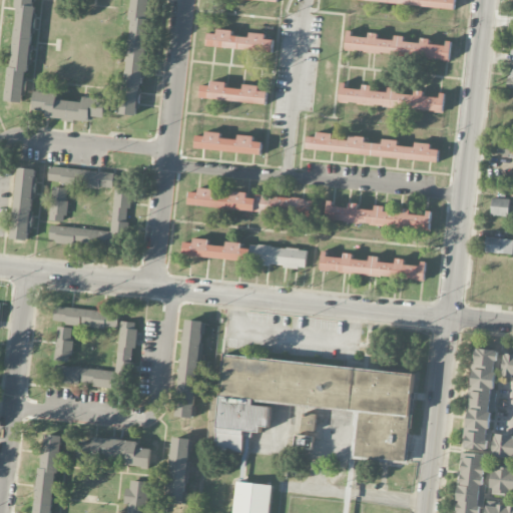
[(16,0),(7,101),(25,103),(35,0),(16,0)]
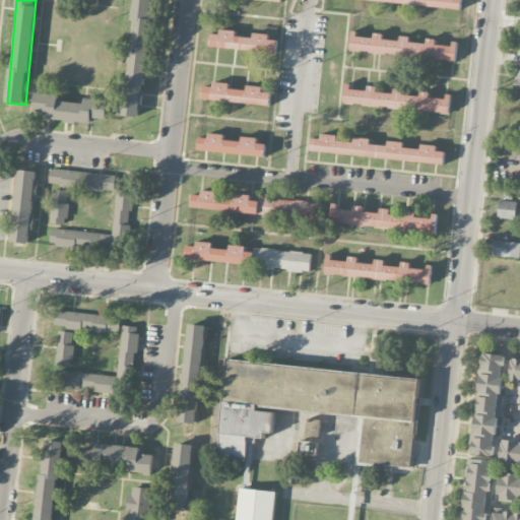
[(133,0),(124,116),(141,118),(151,0),(133,0)]
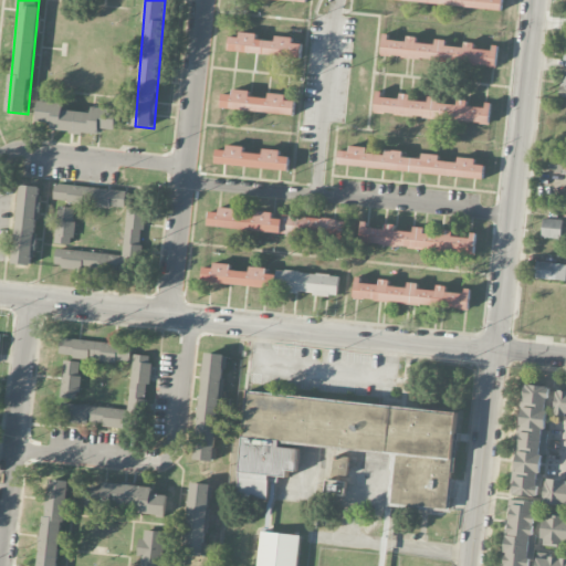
[(391,0),(502,10),(502,0),(391,0)]
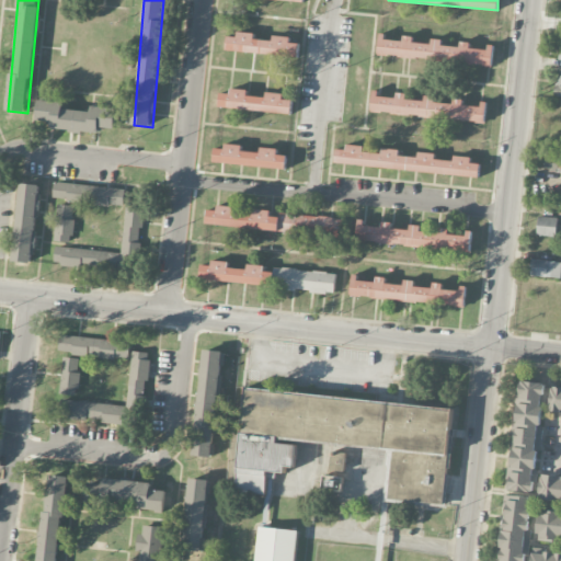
[(226,50),(298,58),(299,44),(290,43),(290,37),(272,35),(272,41),(254,38),(255,33),(238,32),(237,37),(227,36),(226,50)]
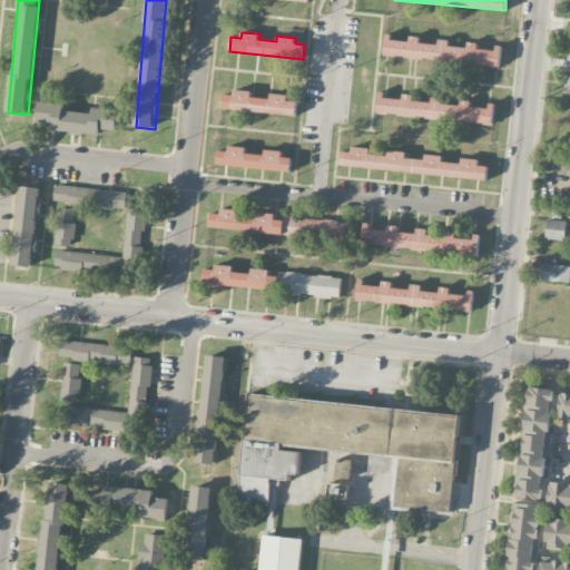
[(384,56),(500,67),(501,50),(478,48),(478,43),(468,42),(468,46),(439,43),(439,45),(420,43),(420,37),(410,37),(410,40),(385,38),(384,56)]
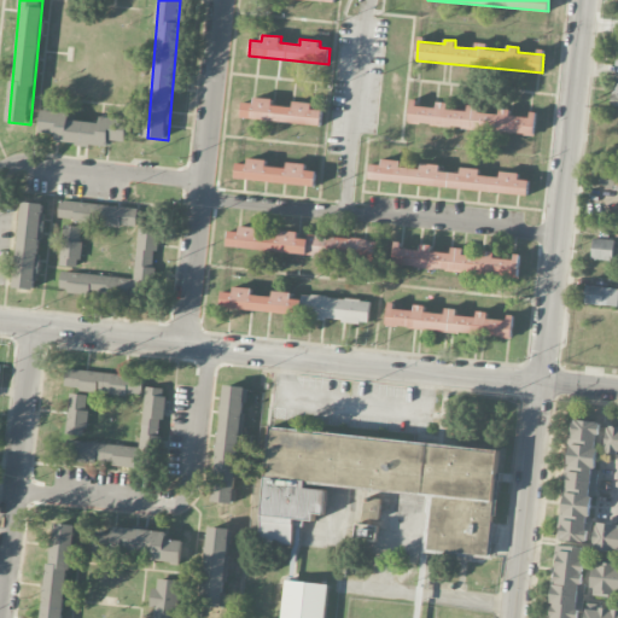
[(243,103),(242,120),(321,124),(322,110),(313,110),(313,103),(293,101),(293,108),(273,106),(273,99),(254,98),(254,103),(243,103)]
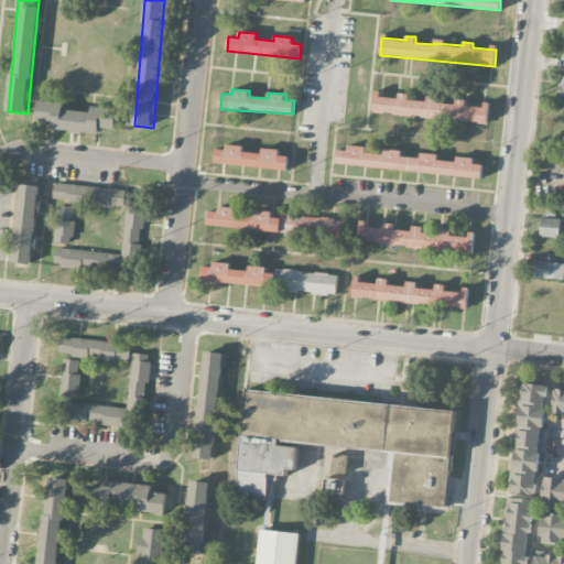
[(486,123),(488,108),(466,106),(466,100),(456,99),(455,105),(437,104),(438,97),(427,96),(426,101),(408,100),(409,94),(399,93),(398,97),(375,95),(373,114),(486,123)]
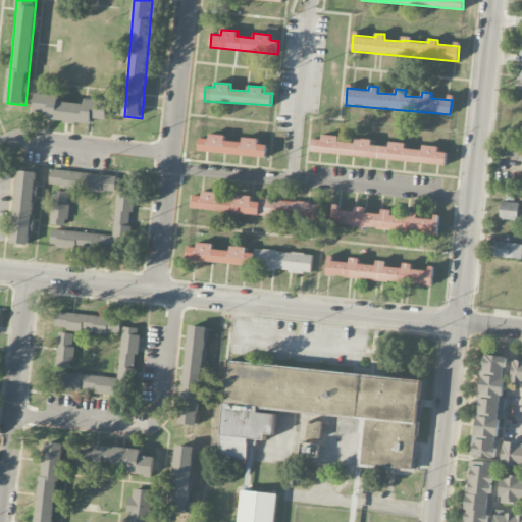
[(58,101),(59,96),(36,93),(34,112),(48,114),(47,119),(92,124),(93,118),(107,120),(108,101),(85,98),(84,104),(58,101)]
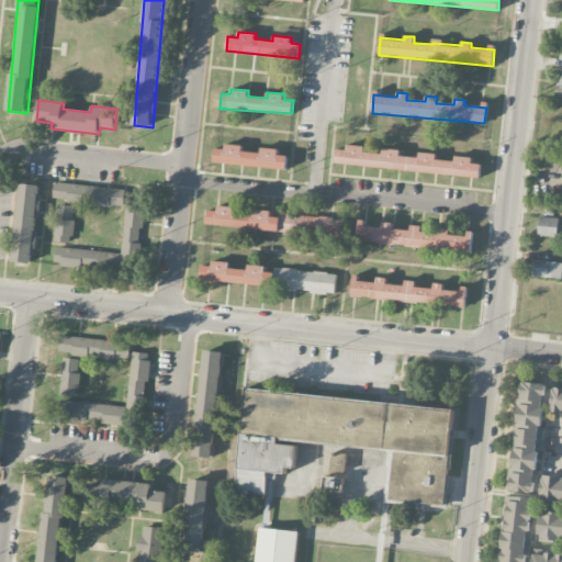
[(214,164),(287,169),(288,156),(278,155),(278,149),(260,148),(260,153),(243,152),(243,146),(225,144),(224,149),(215,148),(214,164)]
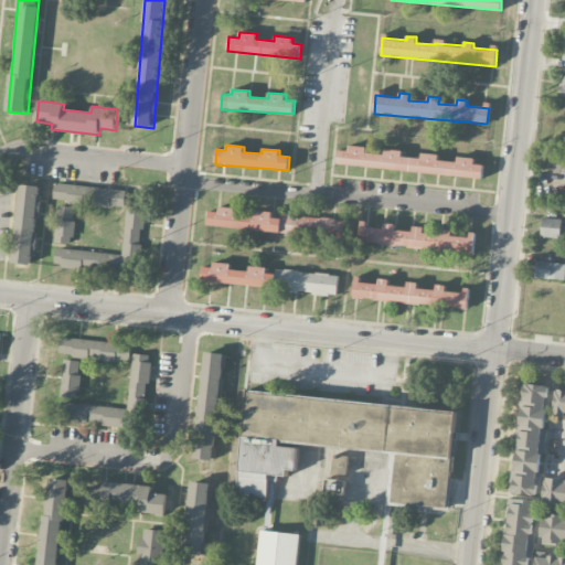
[(338,166),(483,178),(484,166),(475,164),(475,159),(457,157),(457,162),(438,161),(438,155),(422,153),(422,159),(401,157),(402,151),(385,150),(385,155),(366,153),(366,147),(349,146),(348,151),(339,150),(338,166)]
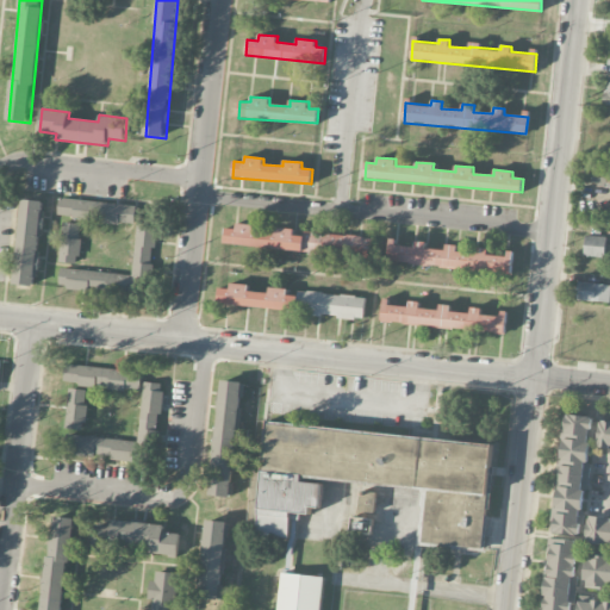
[(609,172),(591,170),(591,185),(609,186),(609,172)]
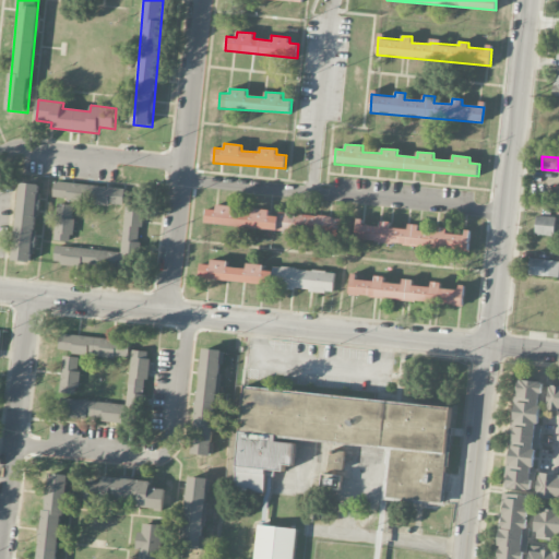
[(14,261),(33,262),(37,183),(19,182),(14,261)]
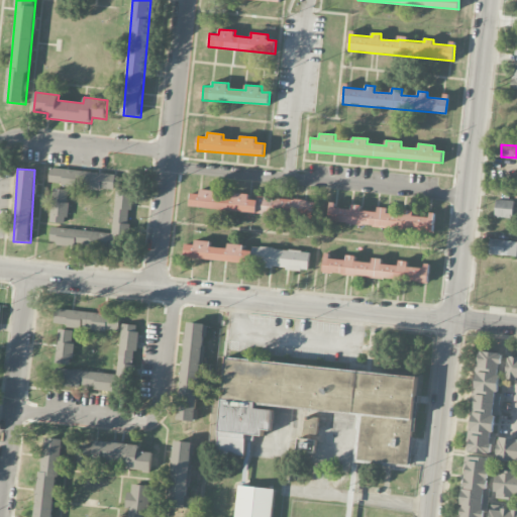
[(114,190),(115,173),(50,169),(48,185),(114,190)]
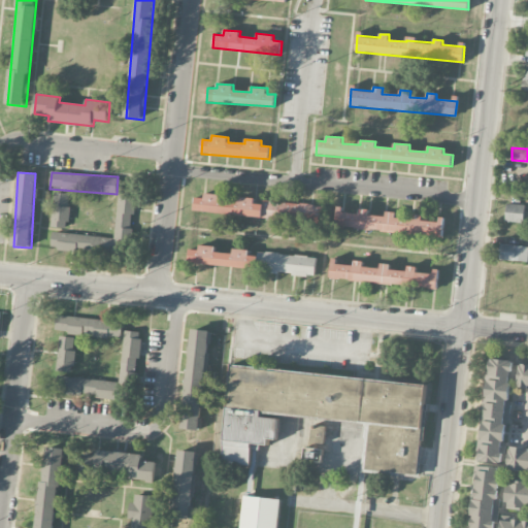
[(114,238),(53,232),(51,248),(122,255),(123,243),(130,244),(135,190),(120,188),(114,238)]
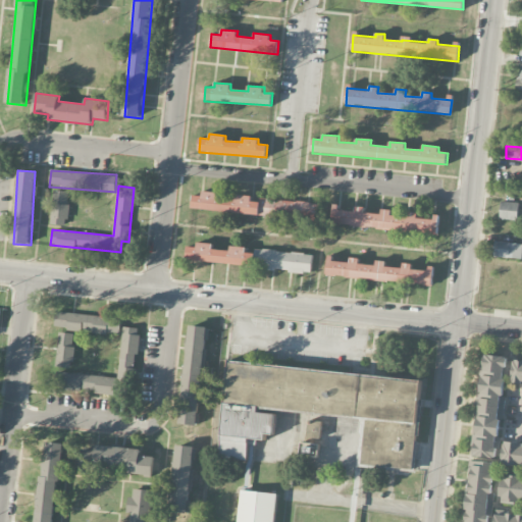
[(67,225),(69,192),(53,191),(51,224),(67,225)]
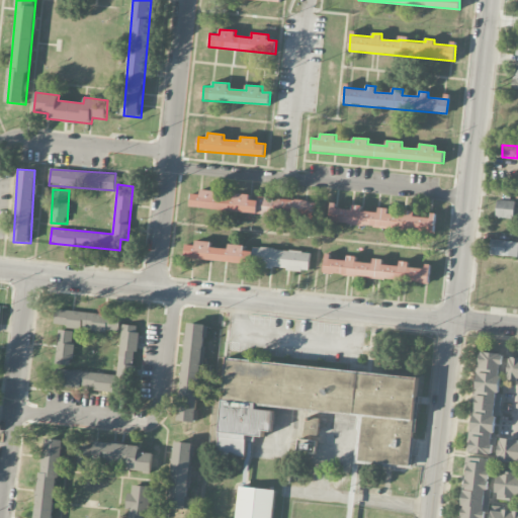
[(190,208),(315,220),(316,202),(249,196),(249,194),(232,193),(232,197),(216,196),(217,191),(200,189),(199,194),(191,193),(190,208)]
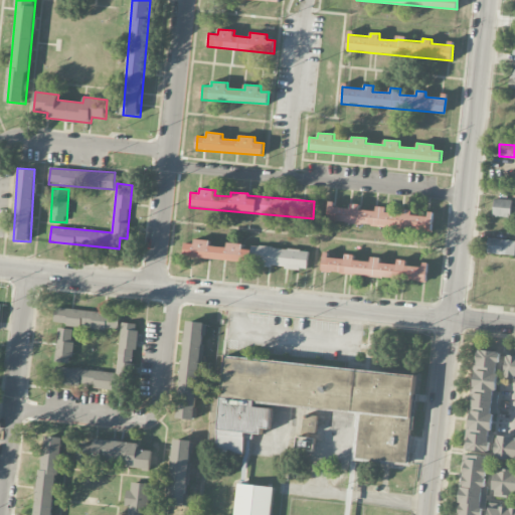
[(512,199),(494,199),(493,216),(512,217),(512,199)]
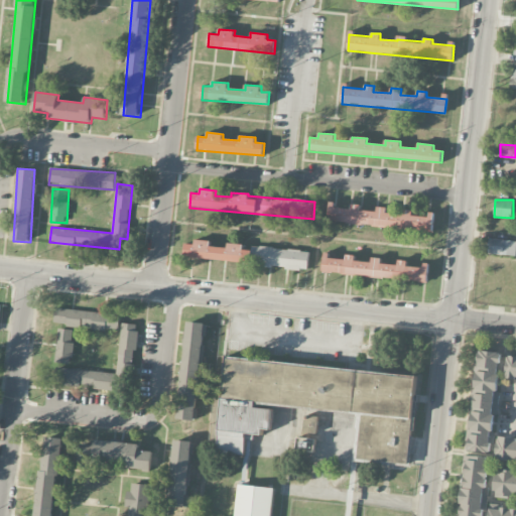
[(432,231),(434,216),(412,214),(413,210),(403,209),(403,215),(386,213),(386,208),(377,207),(377,212),(360,210),(361,205),(351,204),(351,208),(330,206),(328,222),(432,231)]
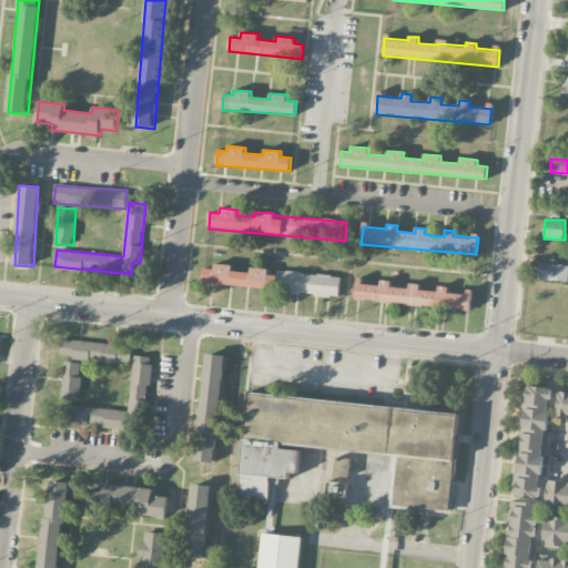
[(537,280),(567,281),(567,264),(537,263),(537,280)]
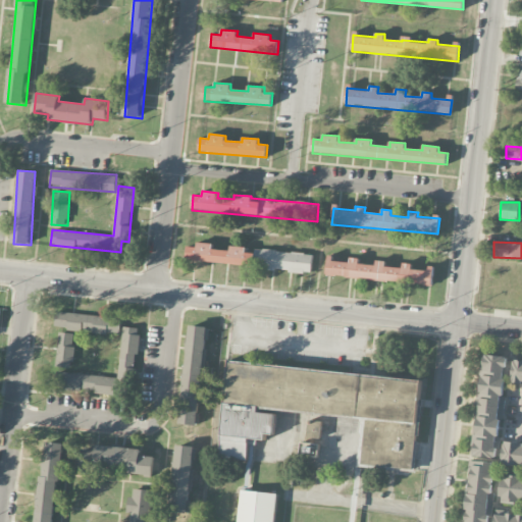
[(253,265),(254,254),(246,253),(246,247),(230,246),(230,251),(212,250),(213,244),(197,243),(196,247),(187,247),(186,261),(253,265)]
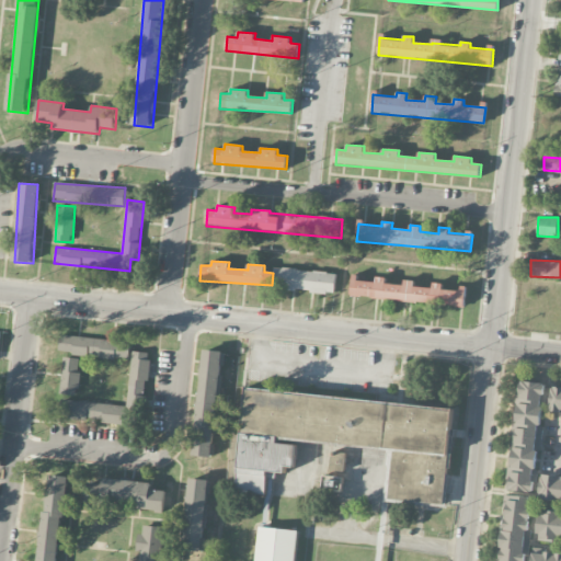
[(334,294),(336,273),(274,268),(273,289),(334,294)]
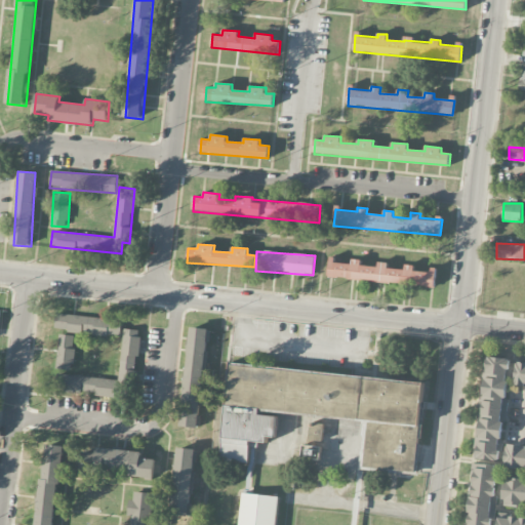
[(328,277),(435,287),(436,272),(414,270),(414,266),(405,265),(405,270),(388,269),(388,263),(378,261),(378,267),(361,266),(362,259),(352,258),(352,263),(329,260),(328,277)]
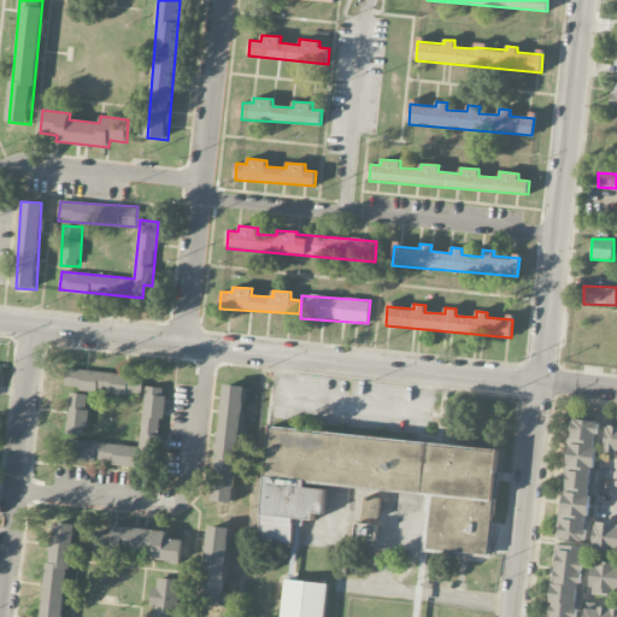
[(65,389),(142,394),(144,375),(66,370),(65,389)]
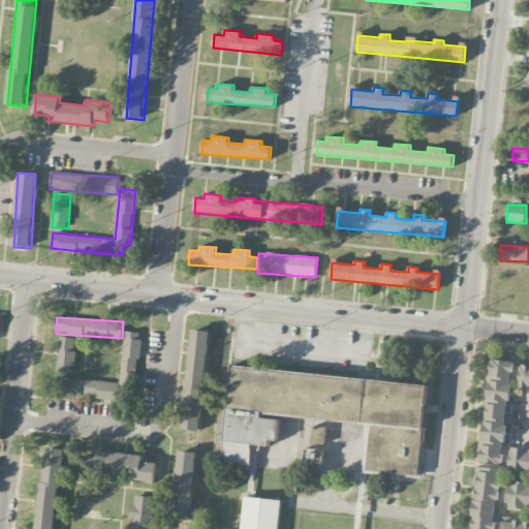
[(183,430),(203,432),(210,332),(190,330),(183,430)]
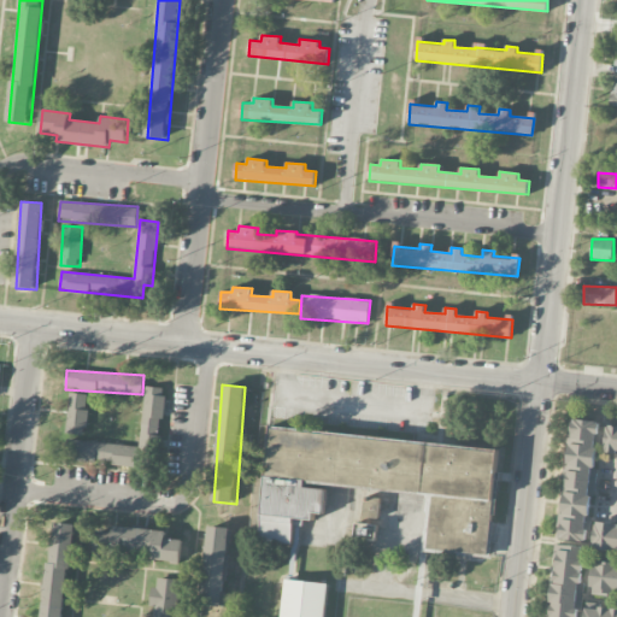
[(68,440),(66,460),(142,466),(144,452),(159,453),(164,388),(145,387),(140,446),(68,440)]
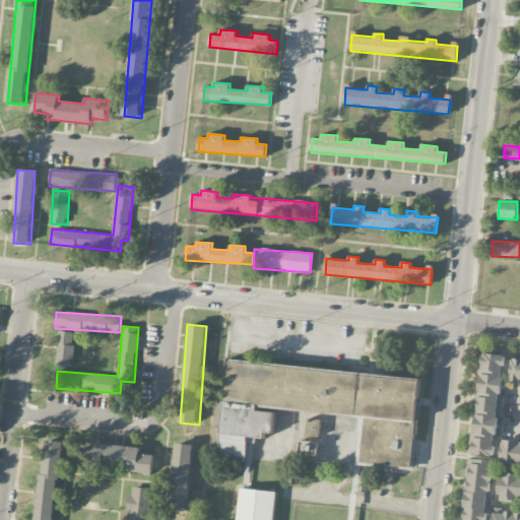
[(55,365),(71,367),(74,332),(58,331),(55,365)]
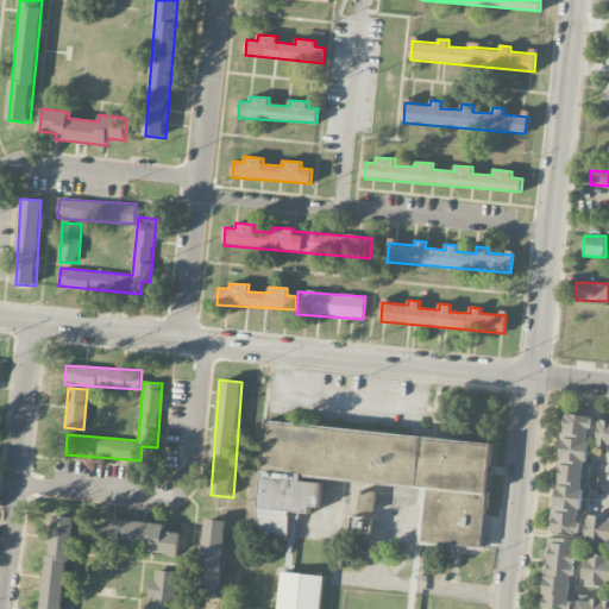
[(581,535),(585,468),(586,468),(591,416),(564,414),(553,533),(581,535)]
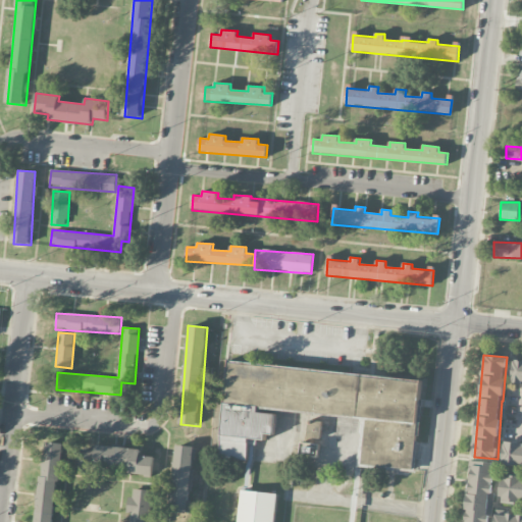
[(521,386),(521,361),(513,361),(511,385),(521,386)]
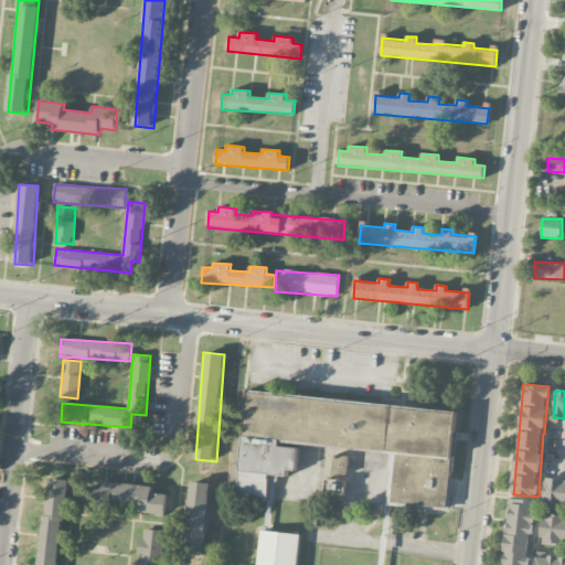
[(394,451),(390,504),(448,509),(456,411),(246,393),(238,496),(266,498),(268,481),(277,482),(278,476),(288,477),(288,469),(297,469),(299,448),(280,447),(280,443),(394,451)]
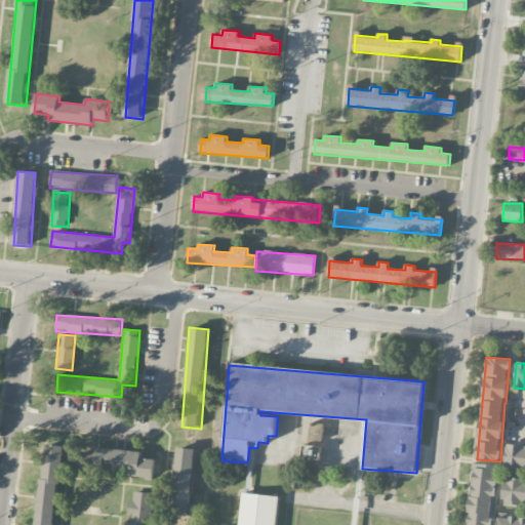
[(324,423),(310,423),(310,440),(323,441),(324,423)]
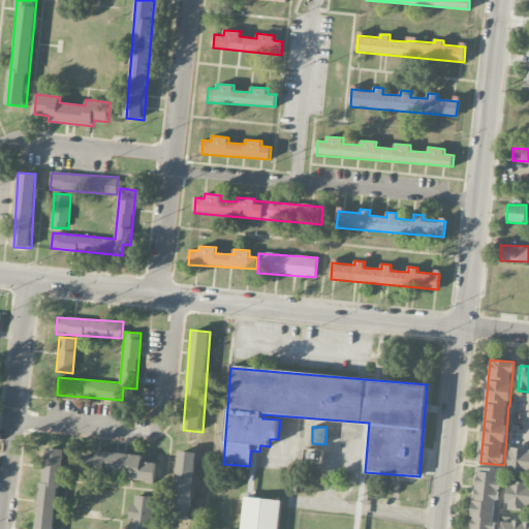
[(36,528),(55,528),(61,448),(43,447),(36,528)]
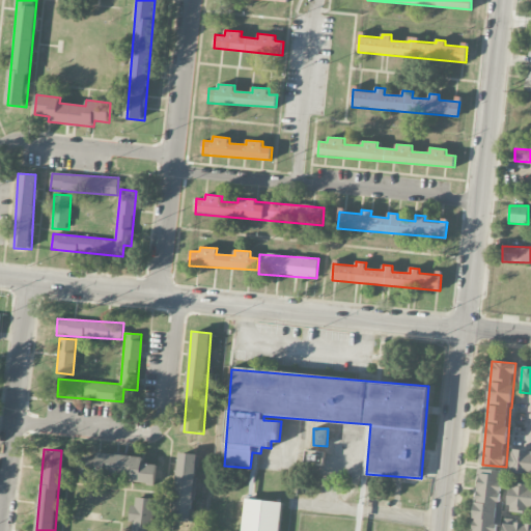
[(510,472),(530,474),(530,450),(512,449),(510,472)]
